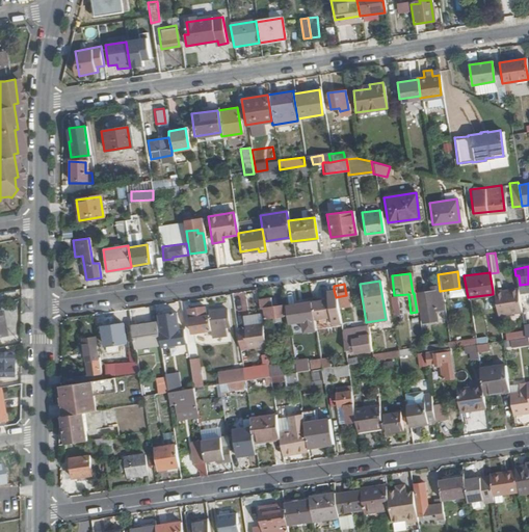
[(440,313),(437,287),(430,288),(430,292),(418,294),(421,317),(433,316),(433,314),(440,313)]
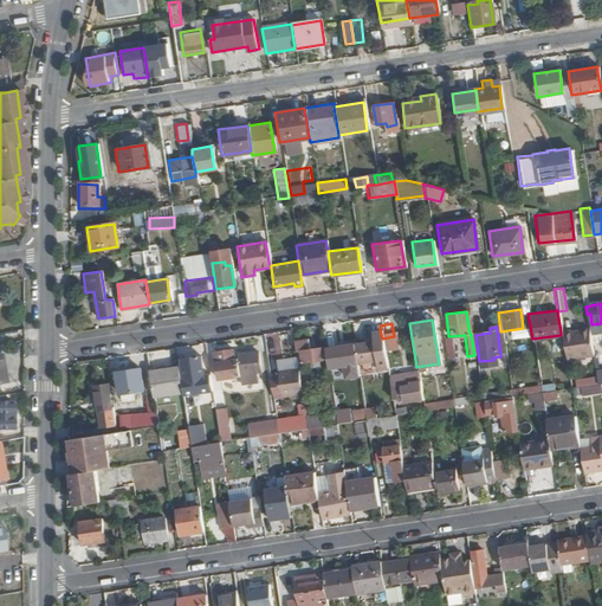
[(382,339),(380,330),(373,330),(374,340),(353,343),(356,363),(384,359),(382,339)]
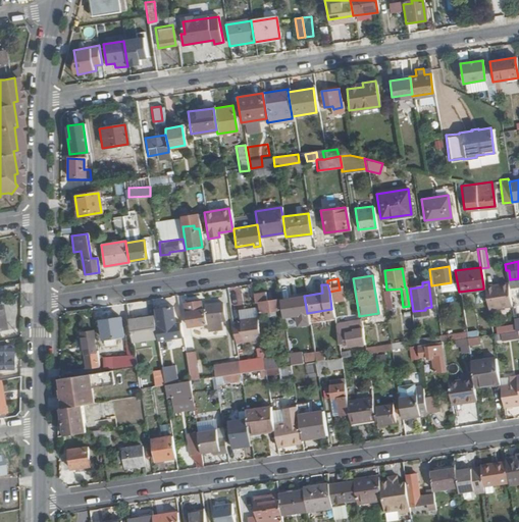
[(510,306),(507,285),(492,288),(492,284),(483,285),(483,289),(487,310),(510,306)]
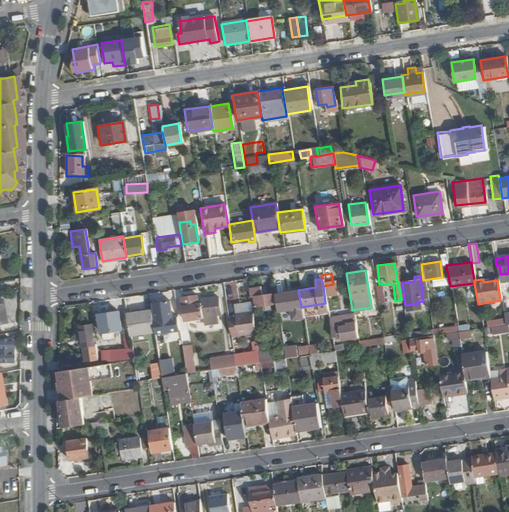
[(379,285),(373,286),(377,303),(384,301),(379,285)]
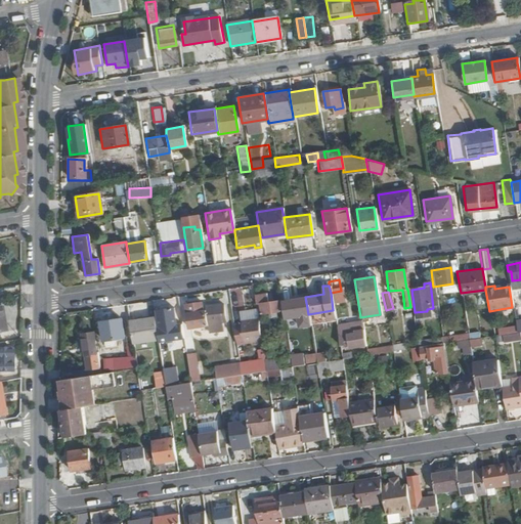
[(281,311),(279,301),(265,303),(264,294),(253,295),(254,305),(259,304),(261,314),(268,313),(269,319),(276,318),(275,311),(281,311)]
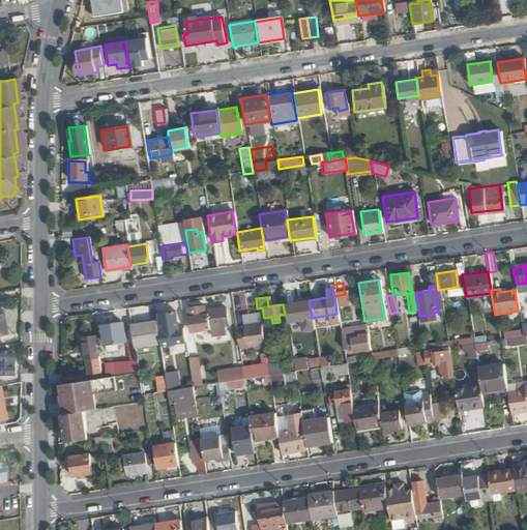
[(312,318),(309,300),(283,304),(285,315),(286,321),(312,318)]
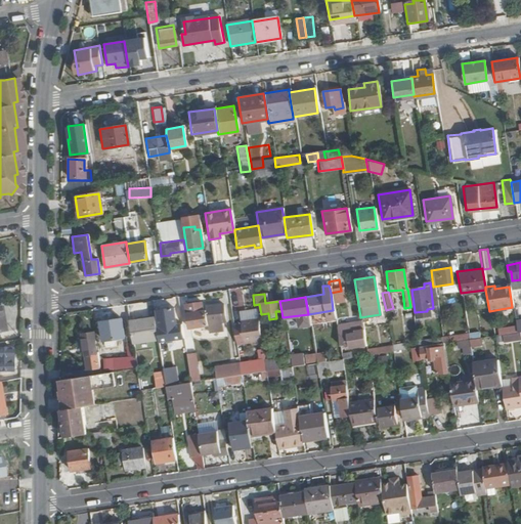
[(203,317),(201,302),(184,305),(188,328),(206,325),(205,317),(203,317)]
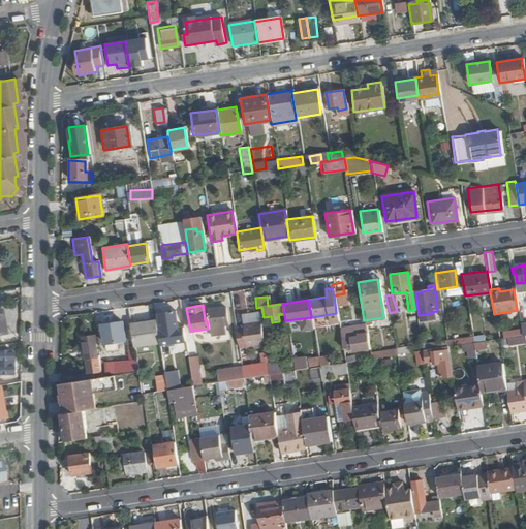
[(137,318),(135,306),(126,307),(128,319),(137,318)]
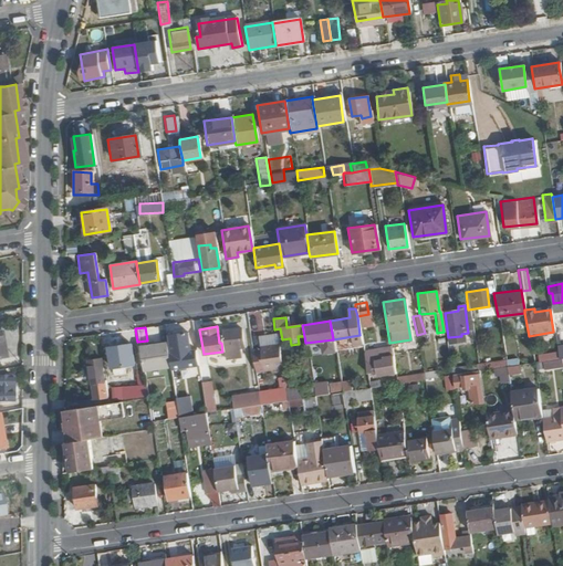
[(241,346),(238,327),(219,331),(221,343),(222,352),(223,358),(239,356),(238,346),(241,346)]
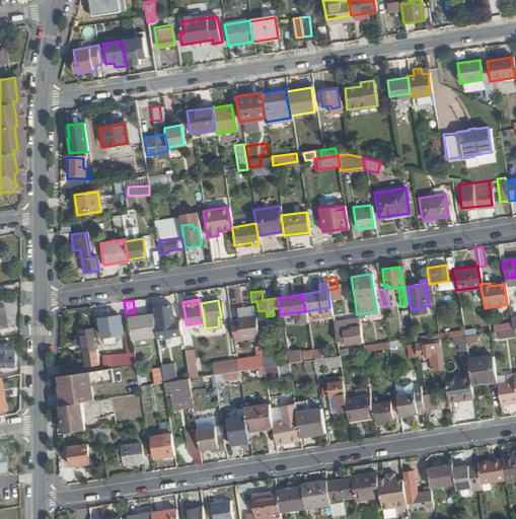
[(180,335),(178,321),(173,322),(170,305),(154,307),(156,324),(153,325),(154,336),(156,349),(164,349),(163,338),(180,335)]
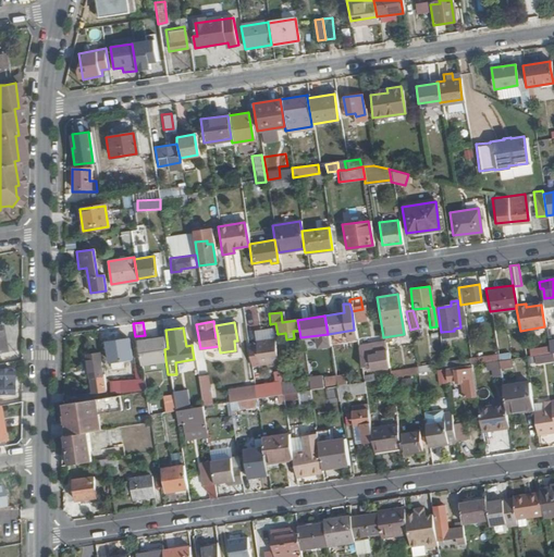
[(164,349),(162,337),(135,341),(139,363),(165,360),(164,349)]
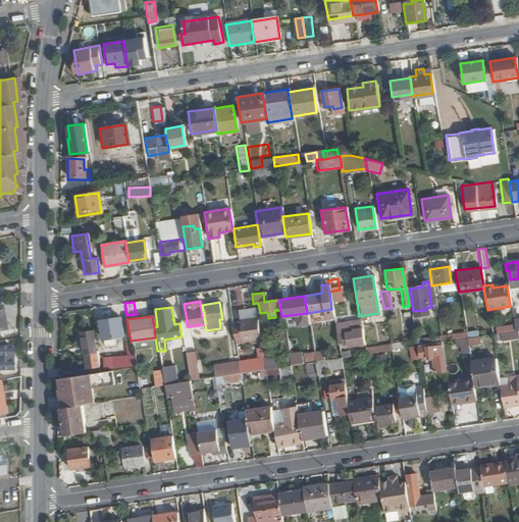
[(121,334),(118,317),(98,320),(101,337),(121,334)]
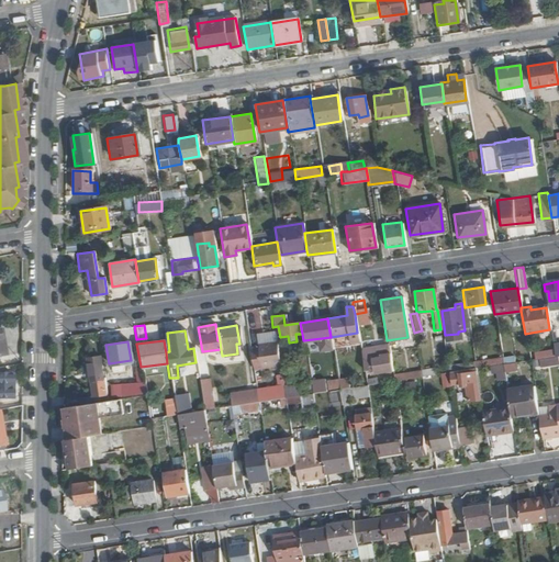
[(279,366),(276,341),(256,345),(257,348),(249,349),(252,370),(279,366)]
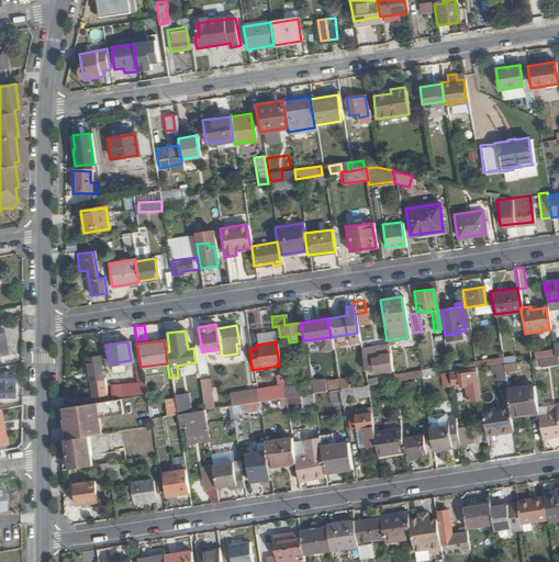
[(391,370),(388,348),(360,352),(362,369),(368,368),(369,373),(391,370)]
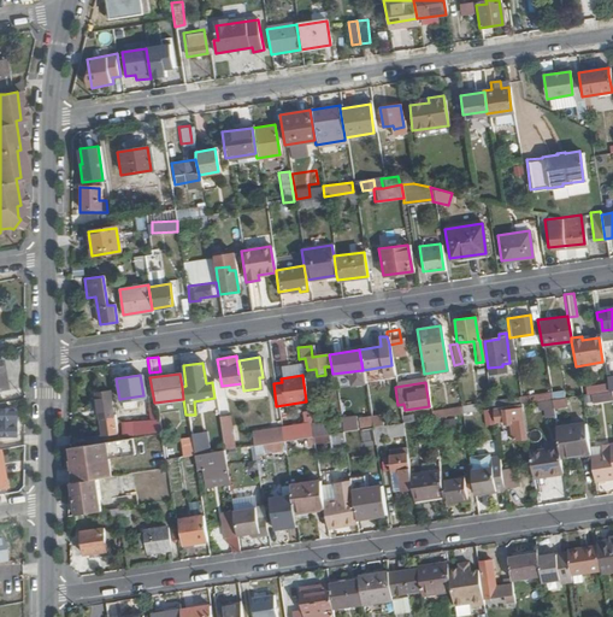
[(607,392),(606,385),(585,388),(587,394),(607,392)]
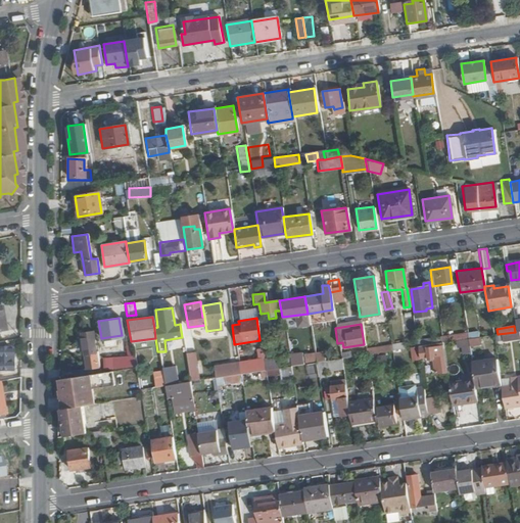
[(98,373),(95,351),(93,351),(90,332),(79,333),(84,375),(98,373)]
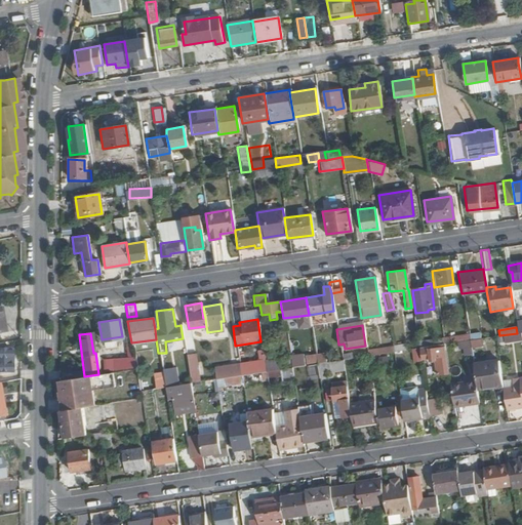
[(448,373),(445,357),(445,352),(443,342),(418,347),(419,359),(428,358),(429,360),(433,361),(435,375),(448,373)]
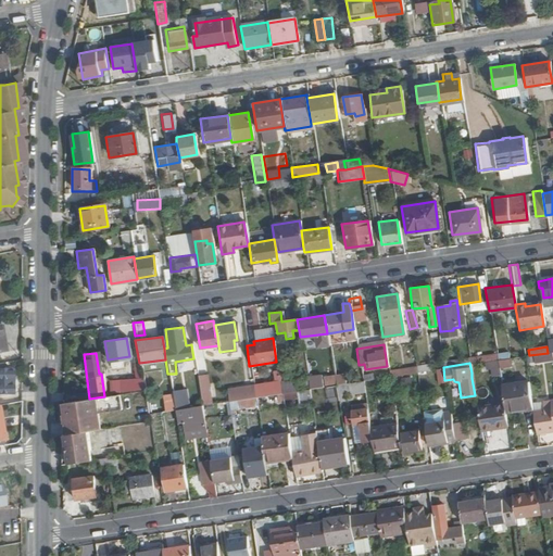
[(442,368),(434,369),(436,383),(445,382),(442,368)]
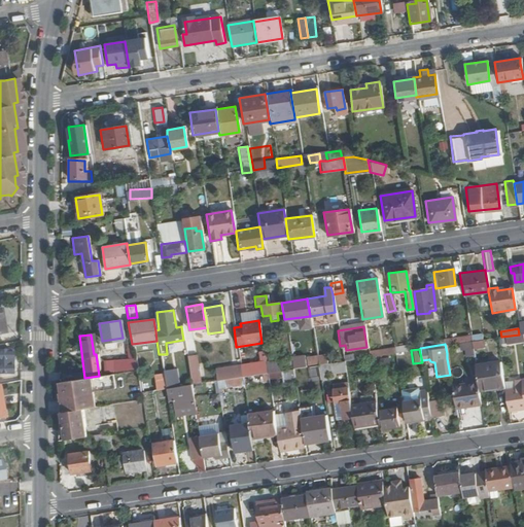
[(307,364),(326,363),(325,354),(306,356),(307,364)]
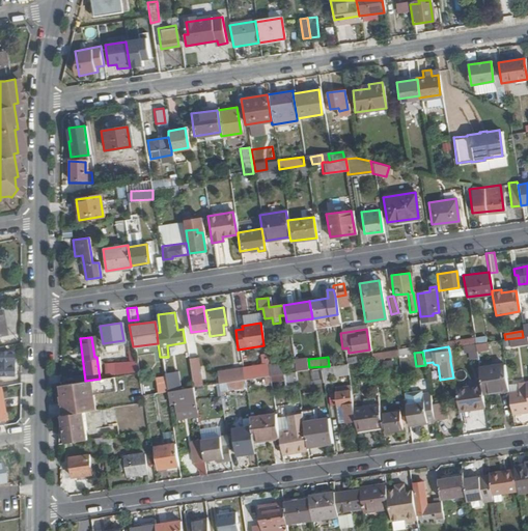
[(372,368),(371,360),(345,364),(346,372),(372,368)]
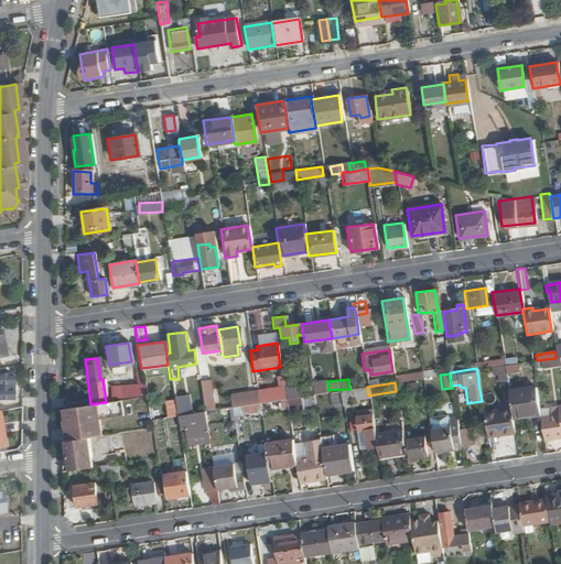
[(146,396),(143,384),(110,386),(110,397),(146,396)]
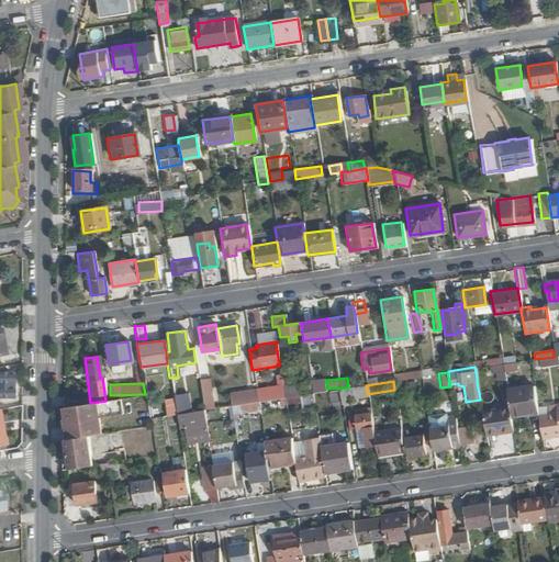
[(537,409),(533,384),(505,389),(509,407),(510,414),(537,409)]
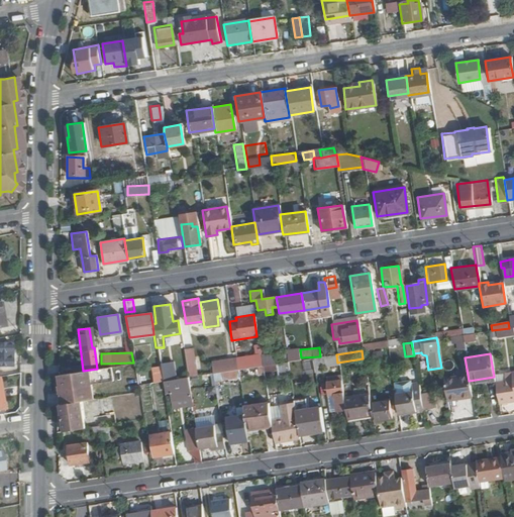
[(337,363),(336,354),(311,358),(312,360),(314,373),(320,372),(320,367),(337,365),(337,363)]
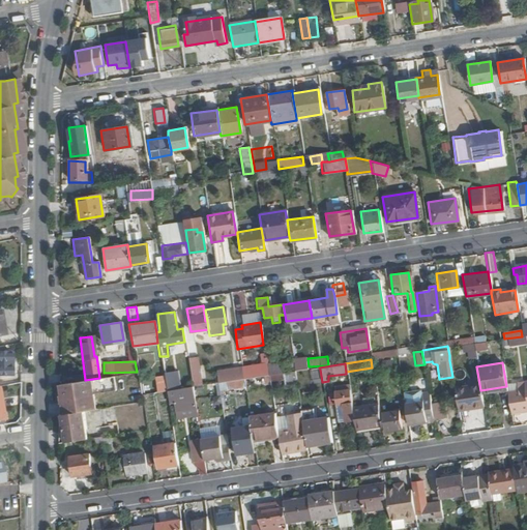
[(242,379),(240,367),(215,372),(217,383),(242,379)]
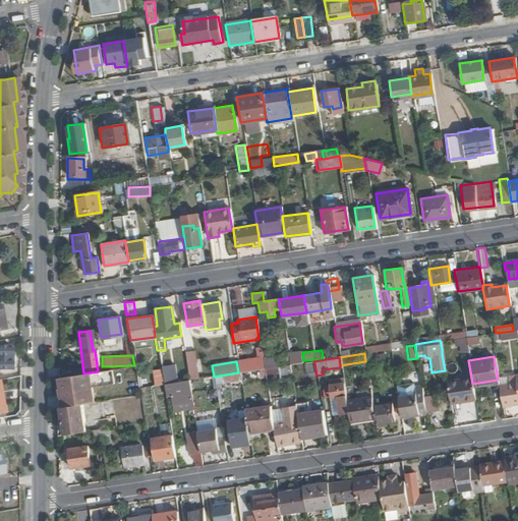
[(195,380),(193,362),(185,363),(188,381),(195,380)]
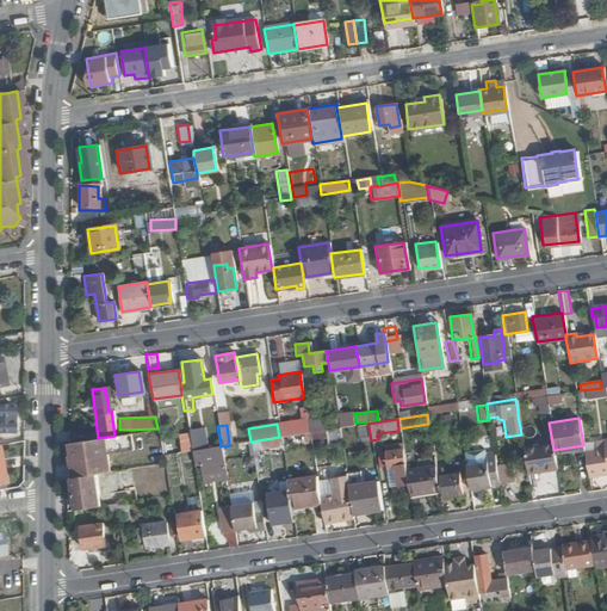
[(371,440),(369,426),(341,431),(342,437),(355,436),(357,442),(371,440)]
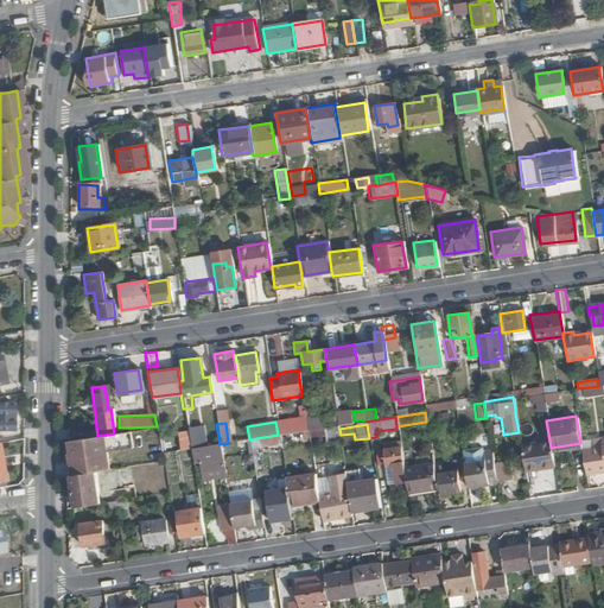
[(339,442),(337,426),(326,428),(329,443),(339,442)]
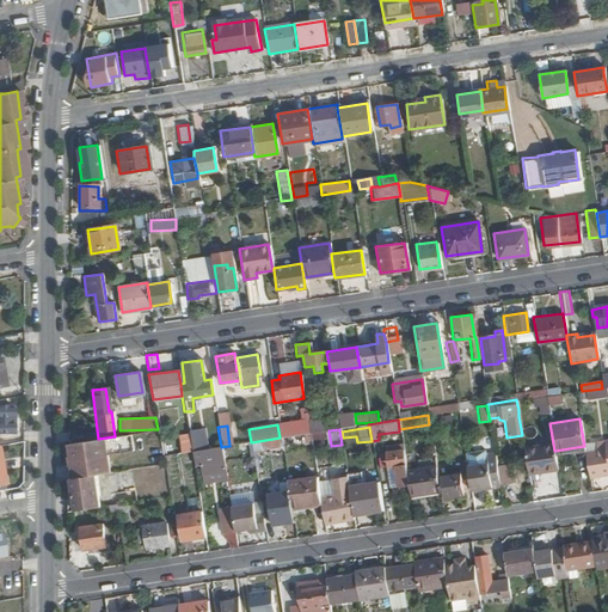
[(204,450),(202,430),(188,432),(191,452),(204,450)]
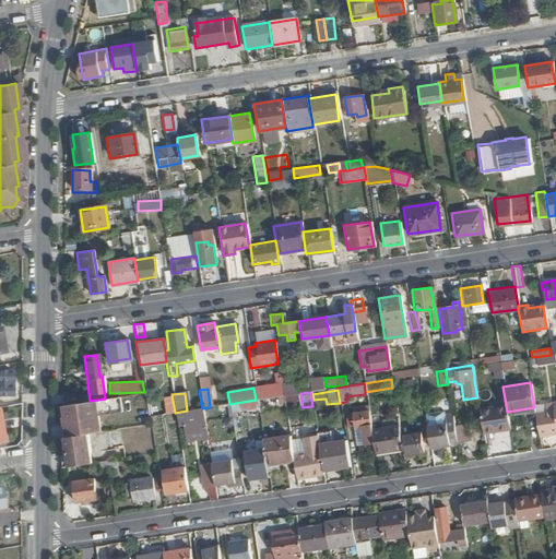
[(101,430),(98,415),(122,412),(120,395),(105,399),(90,401),(60,405),(60,437),(86,432),(101,430)]
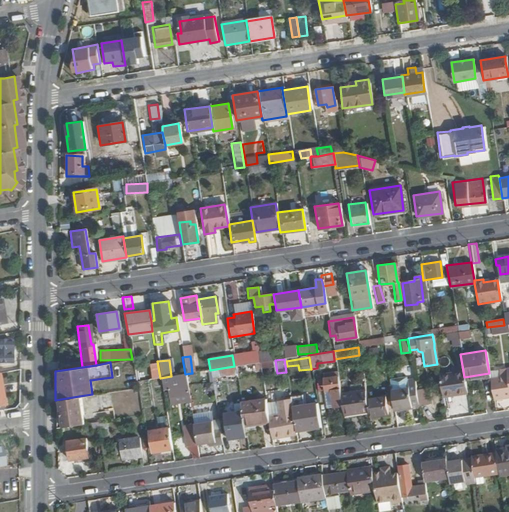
[(508,366),(498,368),(500,376),(489,377),(493,399),(508,396),(508,366)]
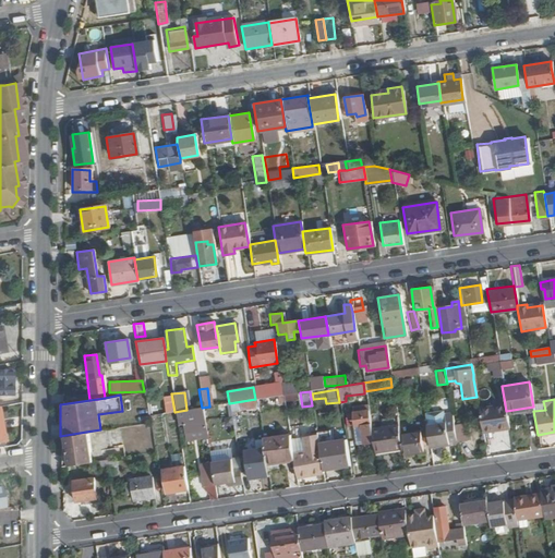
[(370,429),(366,404),(349,407),(352,425),(360,424),(363,443),(372,441),(370,429)]
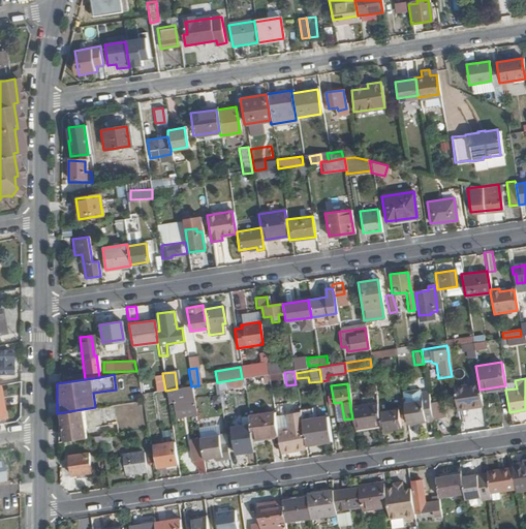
[(480,390),(478,383),(453,387),(456,409),(483,405),(480,390)]
